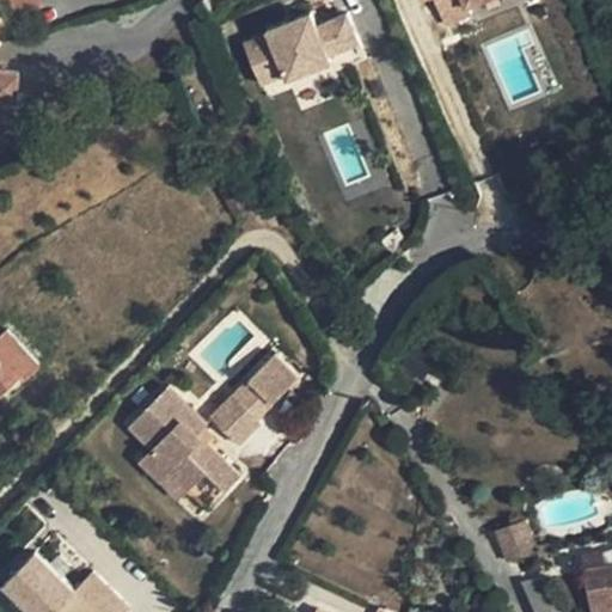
[(0,0),(10,20),(44,4),(42,0),(0,0)]
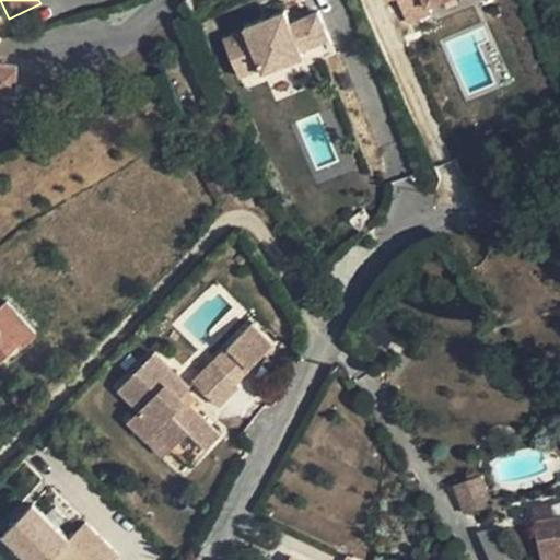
[(382,0),(384,6),(398,1),(404,19),(465,1),(465,0),(382,0)]
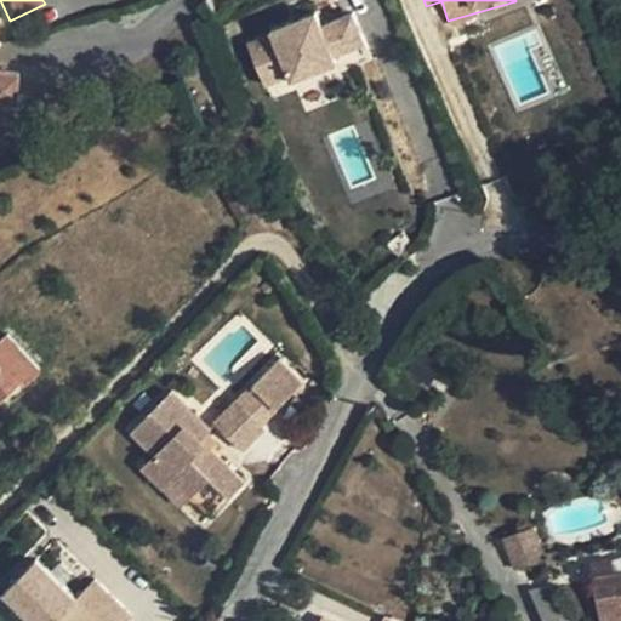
[(315,12),(244,44),(263,86),(286,77),(291,87),(370,52),(352,12),(322,26),(315,12)]
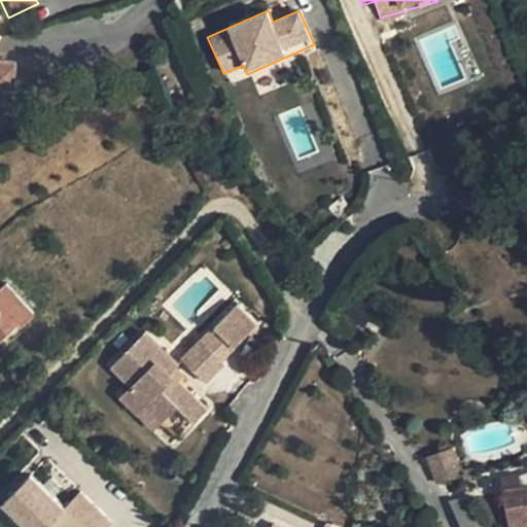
[(33,312),(6,284),(0,288),(0,338),(18,321),(20,325),(33,312)]
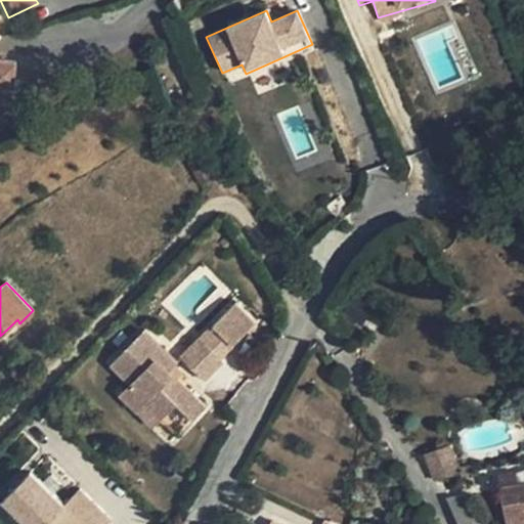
[(255,320),(235,301),(213,323),(232,343),(255,320)]
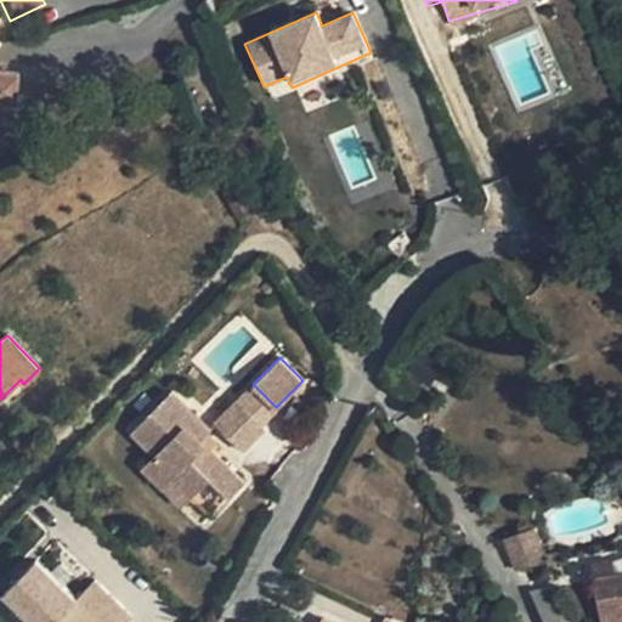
[(276,407),(253,384),(237,400),(261,423),(276,407)]
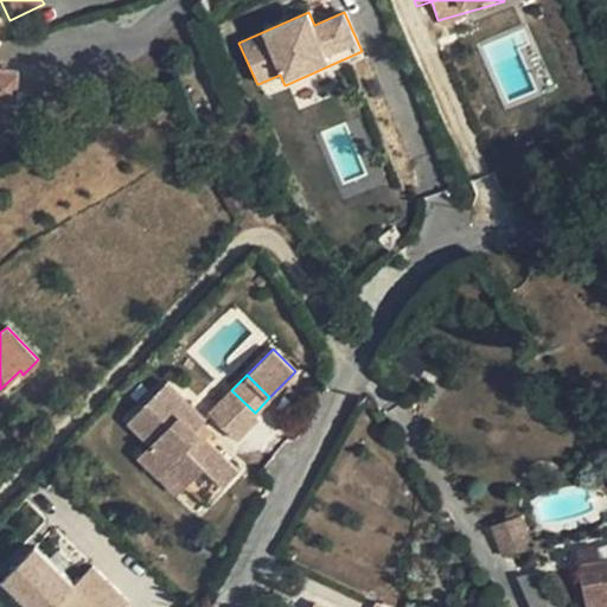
[(166,384),(129,422),(152,443),(139,457),(160,477),(168,468),(186,486),(204,468),(223,486),(237,472),(208,443),(195,430),(200,425),(204,421),(166,384)]
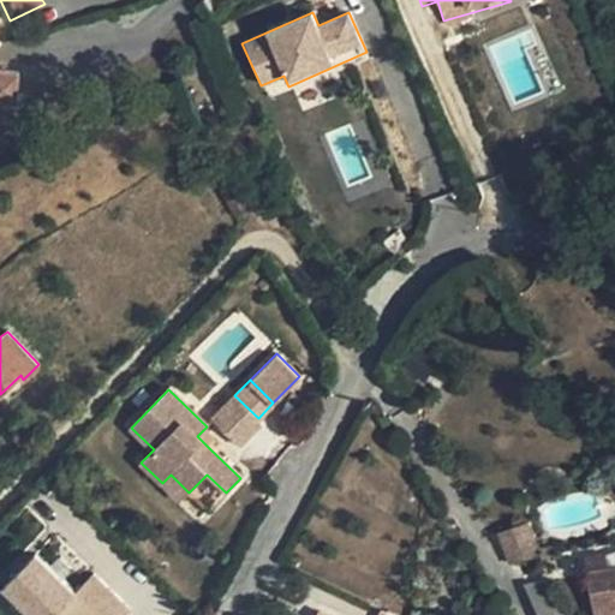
[(234,395),(213,418),(239,445),(262,422),(258,418),(234,395)]
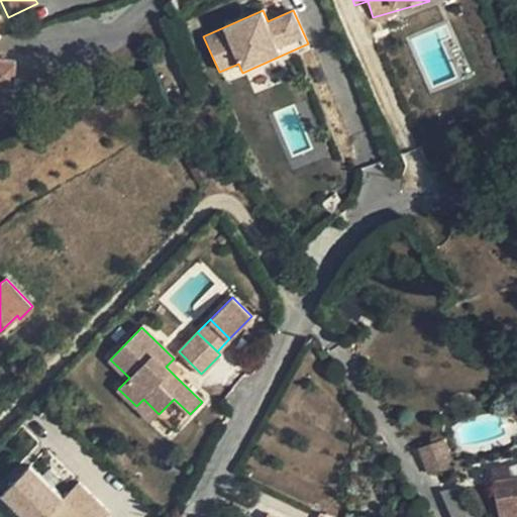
[(182,373),(171,362),(166,367),(177,378),(182,373)]
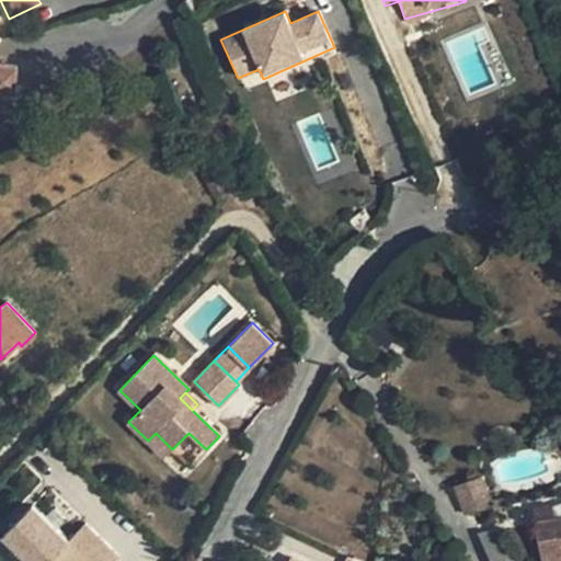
[(172,449),(156,433),(148,441),(164,457),(172,449)]
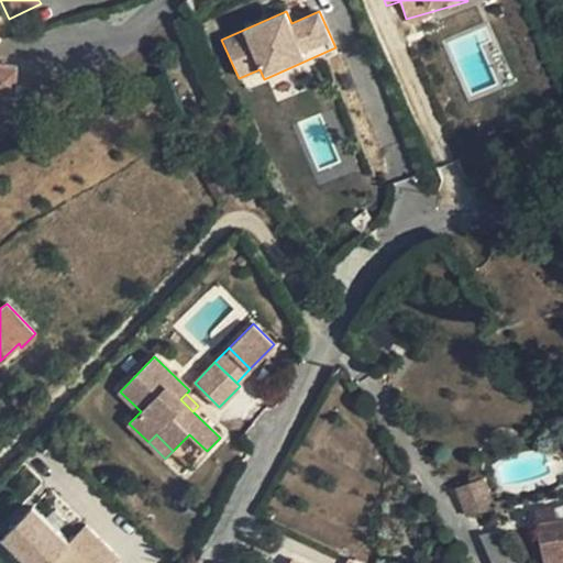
[(207,451),(189,434),(173,451),(190,468),(207,451)]
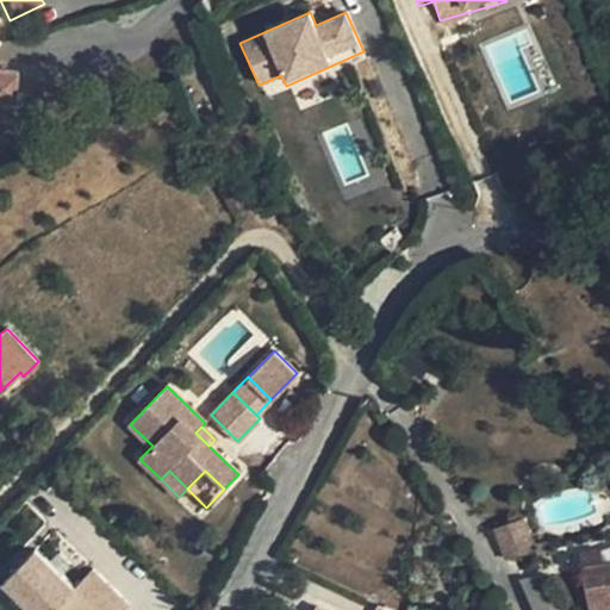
[(524,518),(497,528),(509,560),(534,551),(533,547),(535,547),(524,518)]
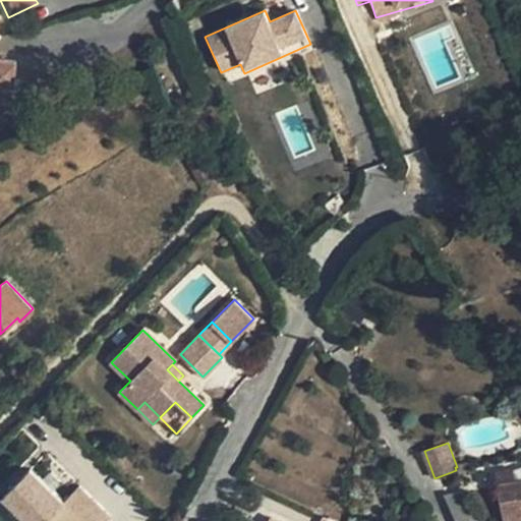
[(457,467),(455,467),(456,470),(461,484),(472,481),(466,464),(457,467)]
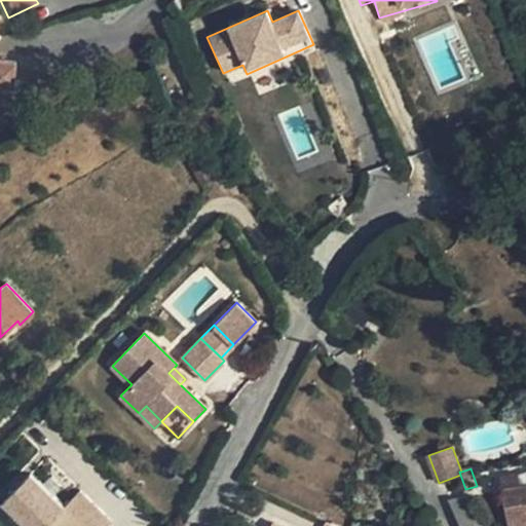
[(31,472),(0,502),(0,510),(16,525),(111,525),(116,521),(81,487),(65,504),(31,472)]
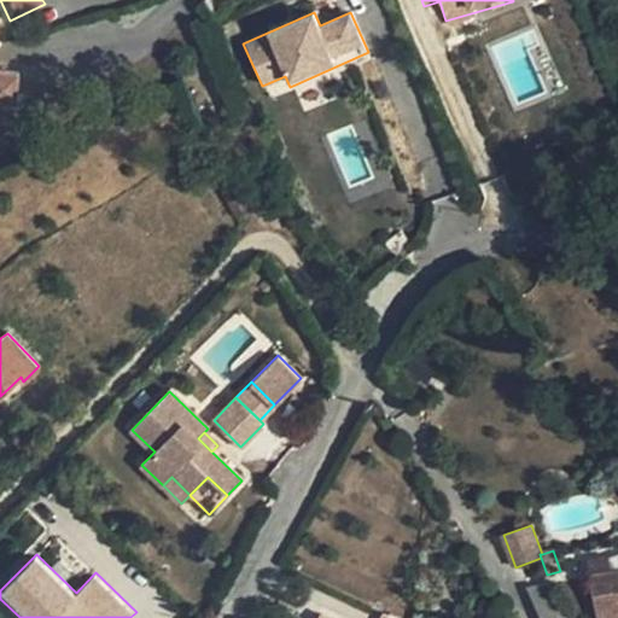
[(590,558),(593,576),(613,572),(610,554),(590,558)]
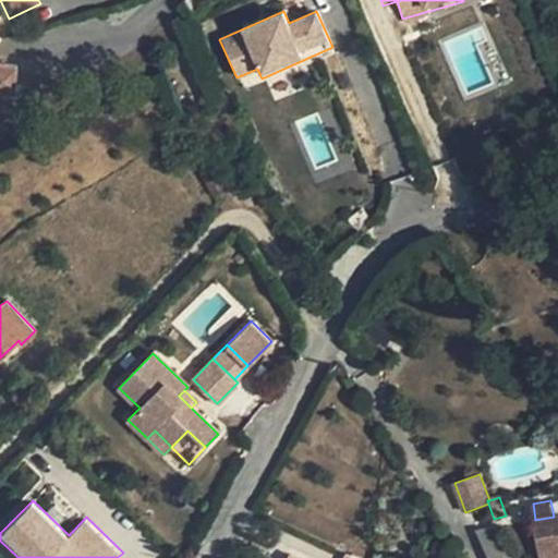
[(557,557),(557,516),(554,517),(535,520),(541,557),(557,557)]
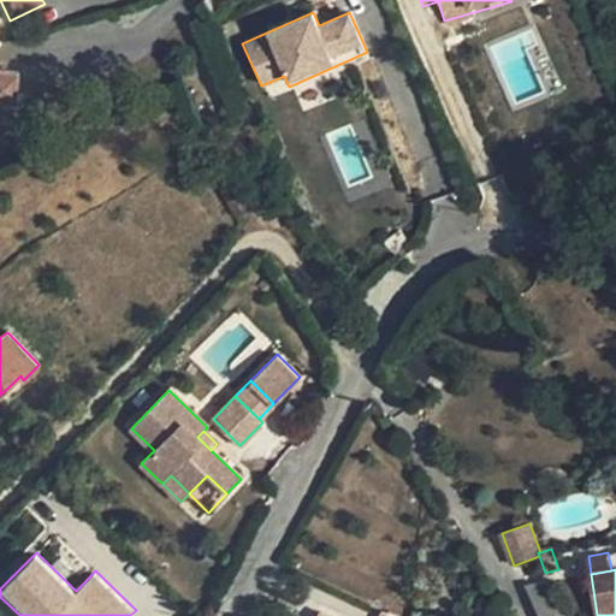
[(550,585),(526,587),(539,615),(561,615),(560,614),(563,611),(550,585)]
